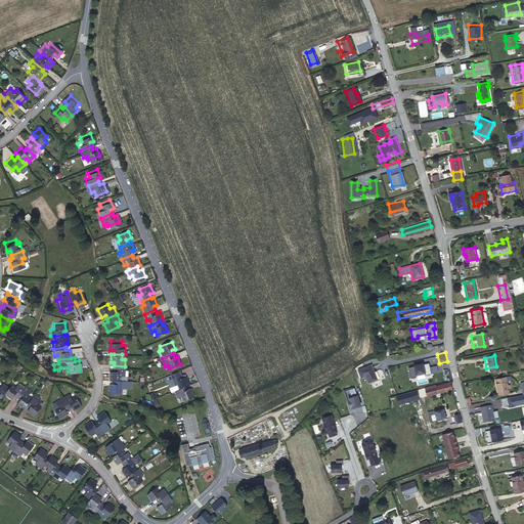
[(407,366),(410,377),(431,372),(428,362),(423,363),(423,361),(412,363),(412,365),(407,366)]
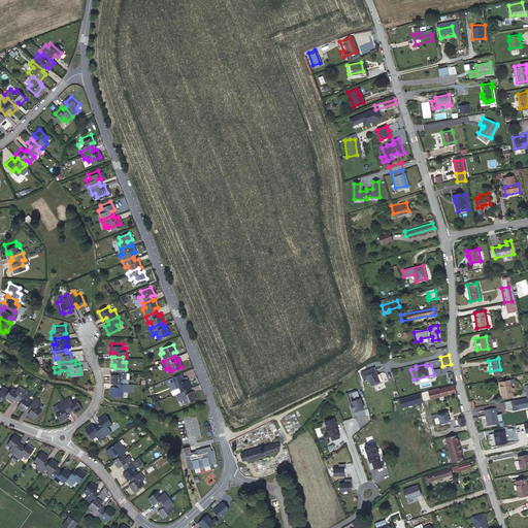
[(111,372),(110,382),(113,382),(123,382),(123,376),(126,376),(126,369),(114,368),(114,372),(111,372)]
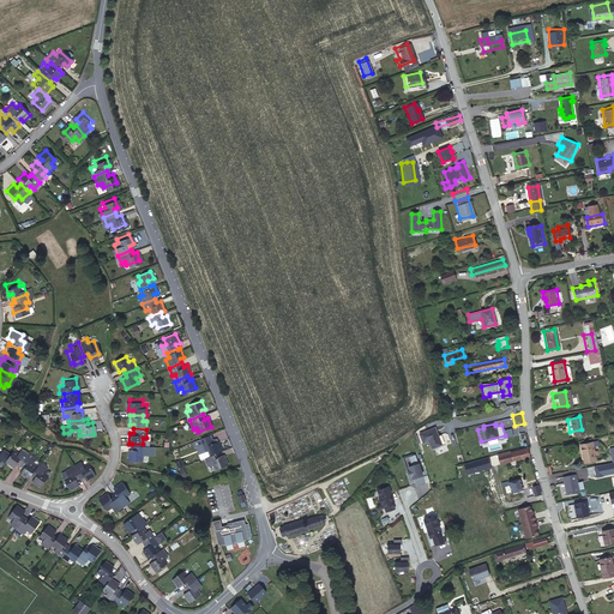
[(441,445),(432,429),(420,438),(423,444),(429,441),(435,450),(441,445)]
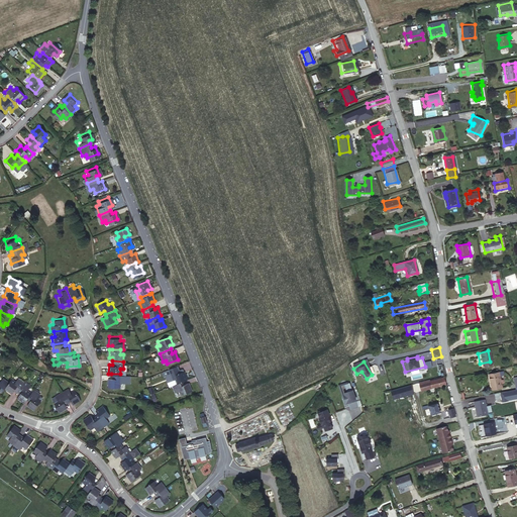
[(501,374),(500,369),(486,373),(488,388),(499,386),(498,382),(498,379),(497,374),(501,374)]
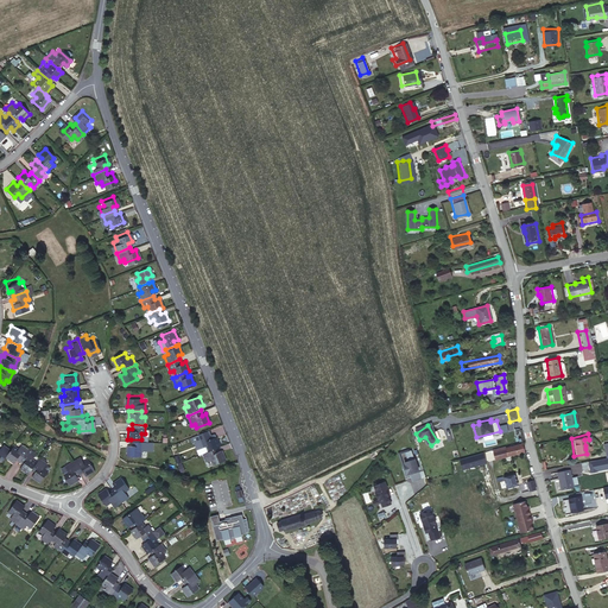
[(215,445),(220,444),(216,437),(213,438),(213,436),(198,442),(201,448),(203,447),(204,450),(215,445)]
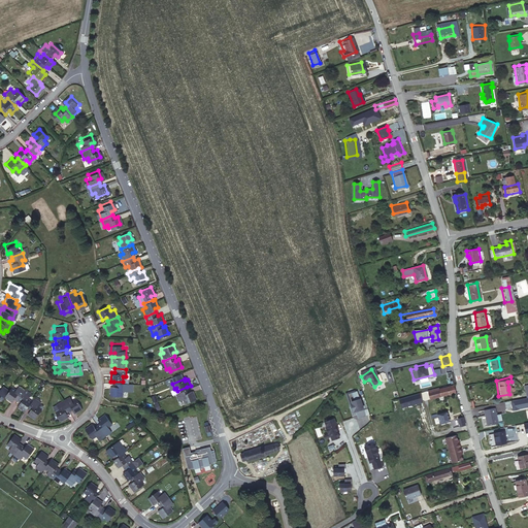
[(123,382),(113,382),(113,387),(110,387),(110,394),(122,395),(122,390),(126,390),(126,382),(123,382)]
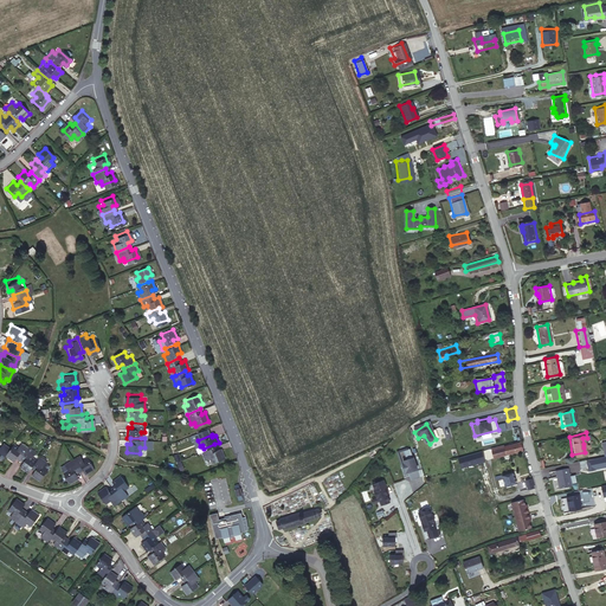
[(0,455),(2,457),(5,452),(10,446),(2,440),(0,443),(0,455)]
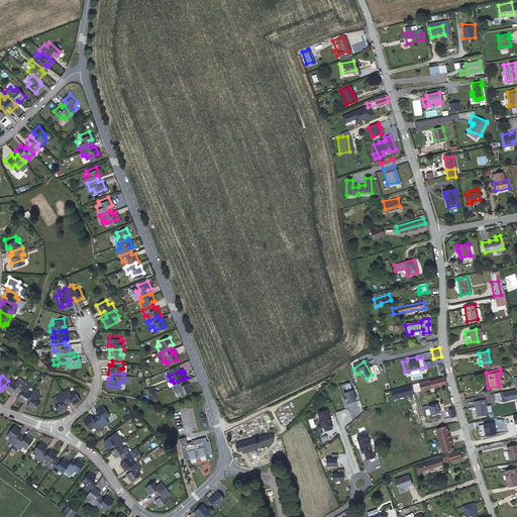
[(15,379),(11,377),(8,381),(4,386),(10,391),(12,390),(15,392),(23,381),(17,376),(15,379)]
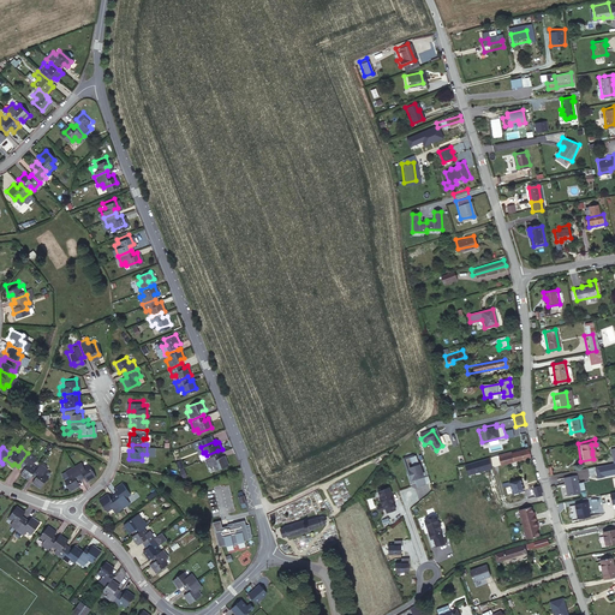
[(527,448),(511,452),(513,461),(530,457),(527,448)]
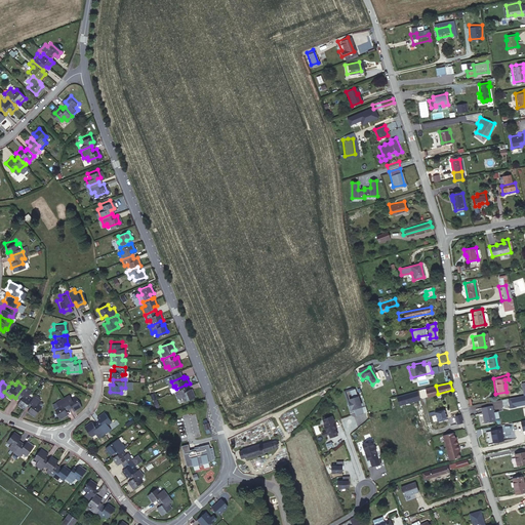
[(176,389),(173,390),(175,398),(179,396),(182,401),(194,395),(191,387),(187,388),(186,385),(176,389)]
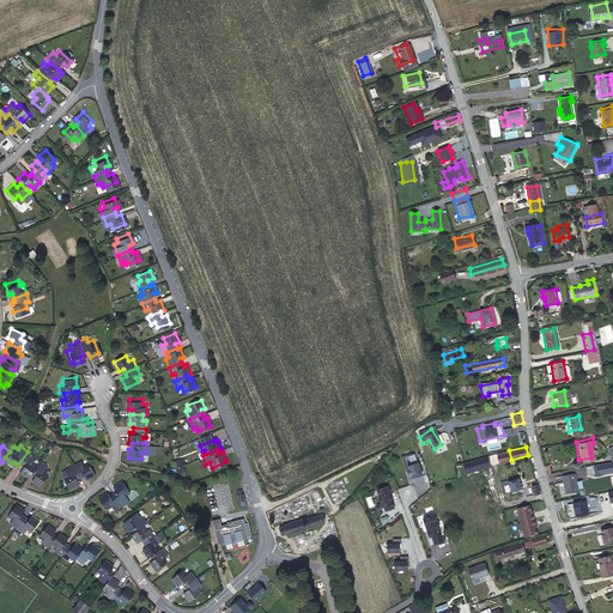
[(509,449),(496,451),(498,462),(511,460),(509,450),(509,449)]
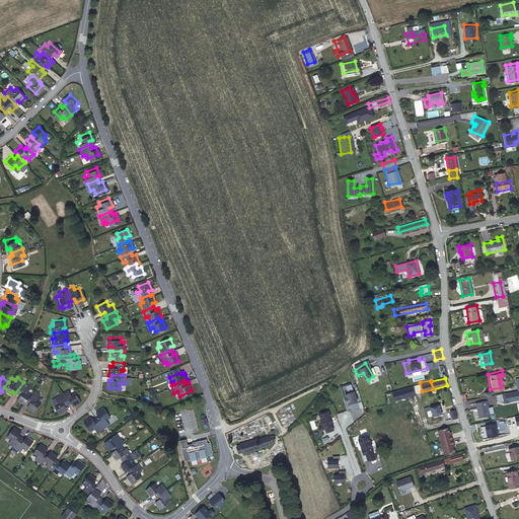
[(16,396),(22,401),(24,399),(31,390),(26,387),(28,385),(23,382),(15,393),(17,395),(16,396)]
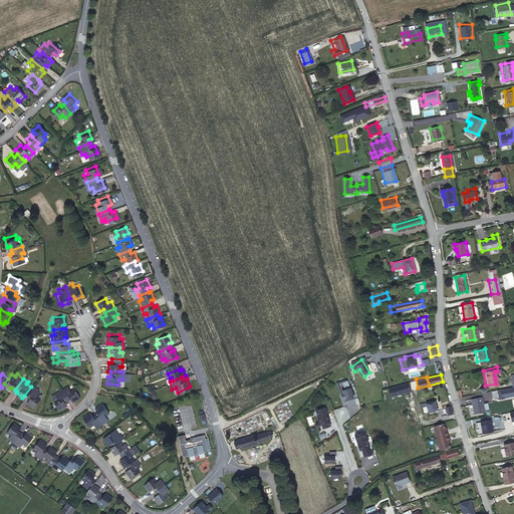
[(344,401),(346,408),(354,405),(350,394),(349,389),(348,389),(345,380),(340,382),(343,391),(340,391),(341,396),(340,397),(342,402),(344,401)]
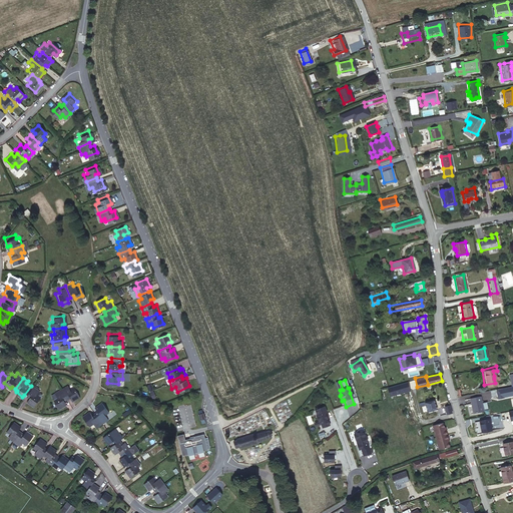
[(39,389),(33,384),(31,386),(24,395),(28,398),(26,400),(31,404),(40,394),(37,392),(39,389)]
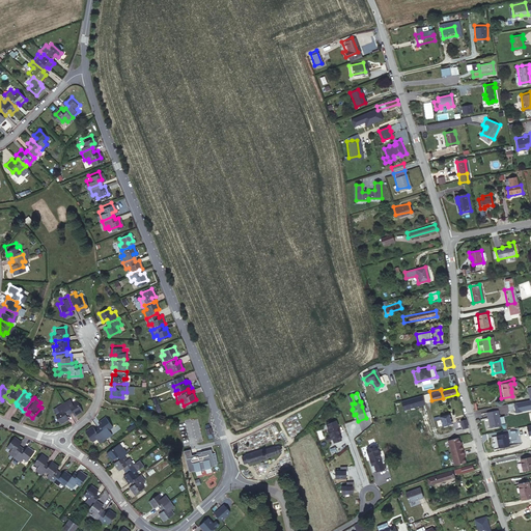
[(62,400),(70,412),(71,411),(73,414),(81,409),(75,398),(71,400),(70,397),(62,400)]
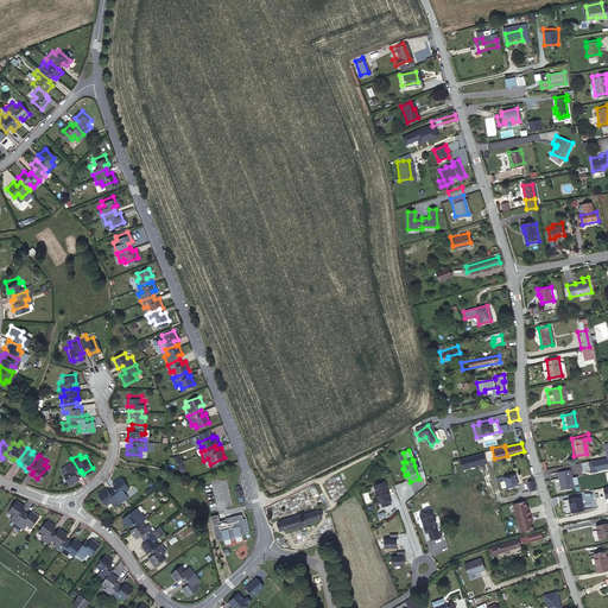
[(75,474),(80,472),(71,458),(63,463),(65,468),(62,470),(68,482),(76,477),(75,474)]
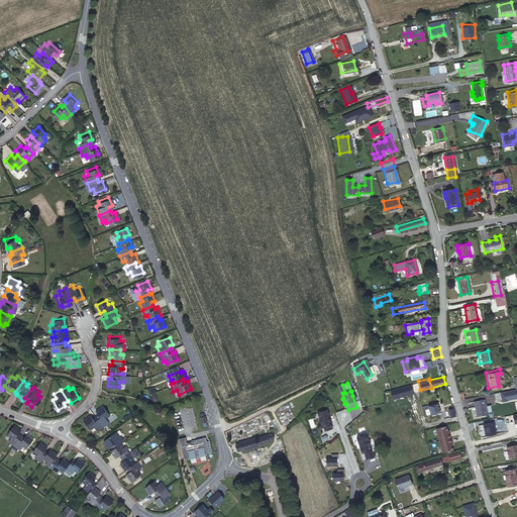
[(490,413),(487,398),(477,400),(480,415),(490,413)]
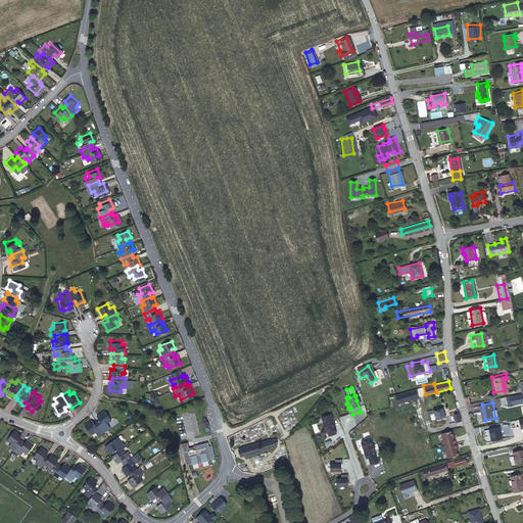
[(438,411),(433,413),(435,420),(445,417),(442,408),(437,409),(438,411)]
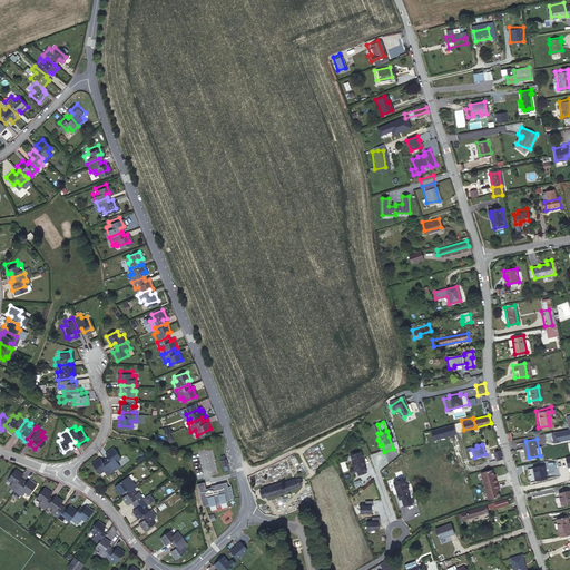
[(109,453),(106,457),(114,467),(120,462),(118,460),(123,457),(115,445),(107,451),(109,453)]
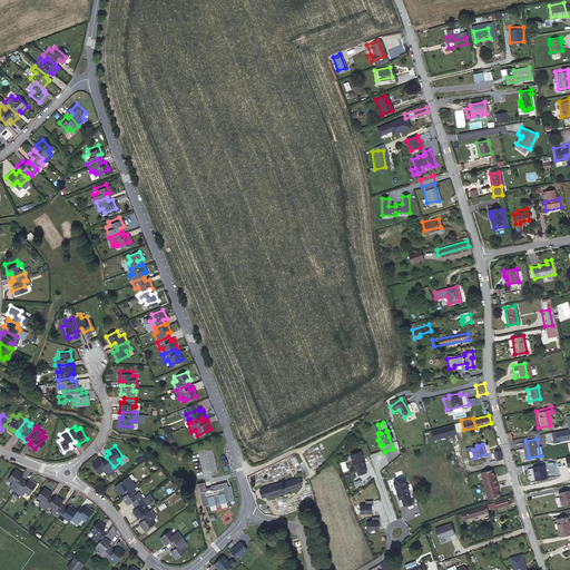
[(356,472),(357,477),(366,474),(364,467),(362,461),(362,460),(363,460),(361,453),(355,454),(355,453),(351,455),(353,462),(352,463),(354,470),(355,469),(356,472)]
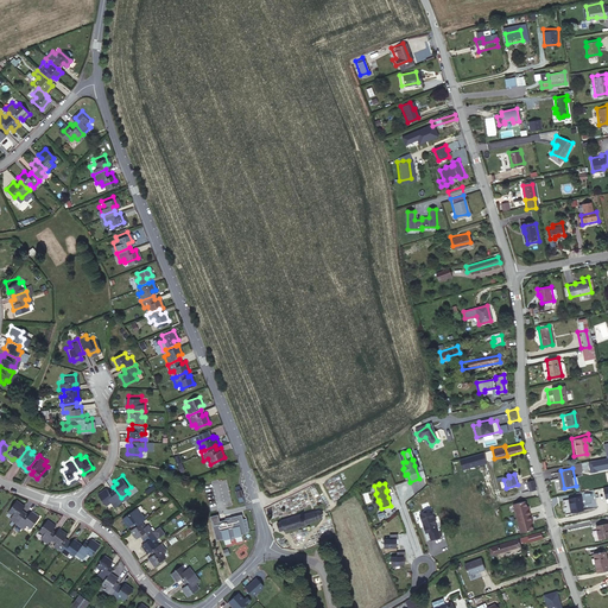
[(121,498),(113,487),(109,488),(107,486),(100,491),(108,502),(112,500),(114,502),(121,498)]
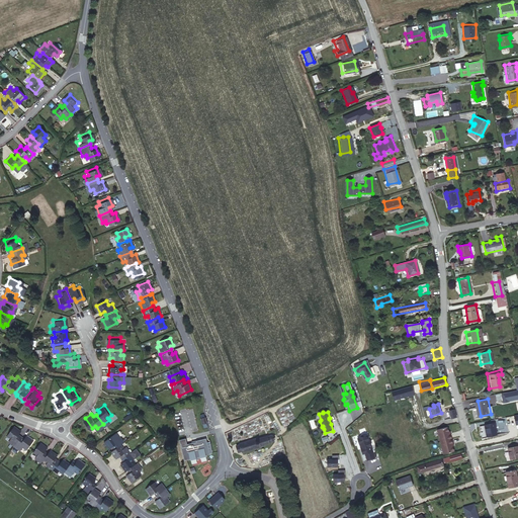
[(494,437),(492,426),(482,428),(484,439),(494,437)]
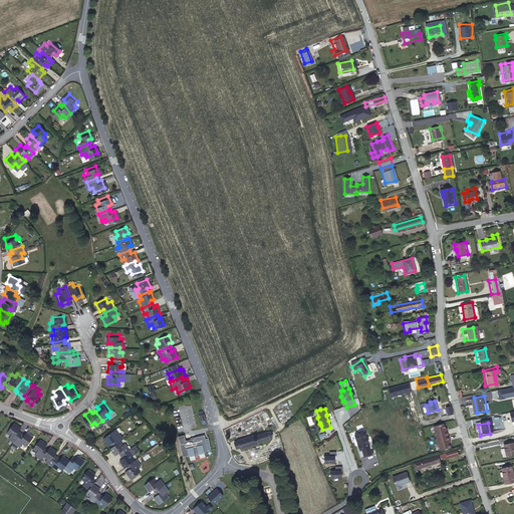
[(12,442),(19,433),(16,431),(18,429),(11,424),(4,433),(8,436),(6,438),(12,442)]
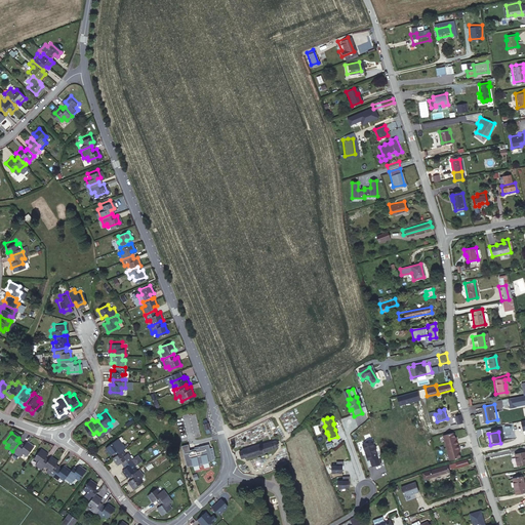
[(442,436),(445,448),(457,445),(455,440),(454,440),(452,433),(442,436)]
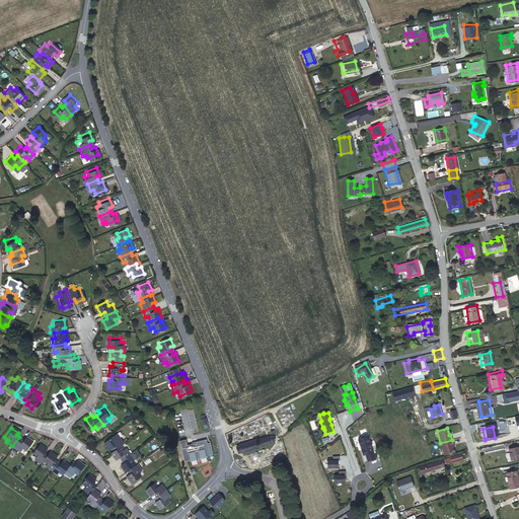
[(116,447),(122,443),(125,441),(119,432),(105,441),(110,447),(114,444),(116,447)]
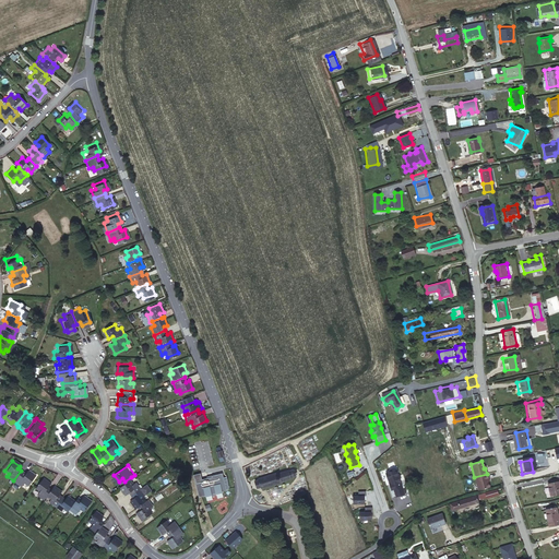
[(259,480),(256,482),(258,488),(262,486),(262,488),(281,480),(280,478),(289,475),(288,474),(294,471),(293,467),(286,471),(286,468),(277,472),(276,471),(258,478),(259,480)]
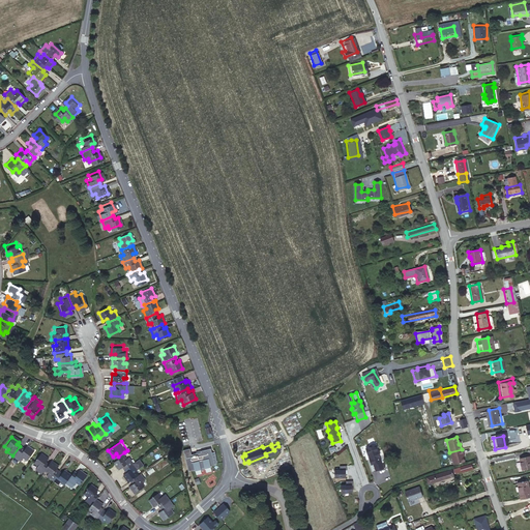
[(370,447),(365,448),(367,454),(369,454),(370,459),(369,459),(371,464),(373,463),(375,470),(383,468),(379,455),(378,451),(377,451),(375,444),(370,445),(370,447)]
